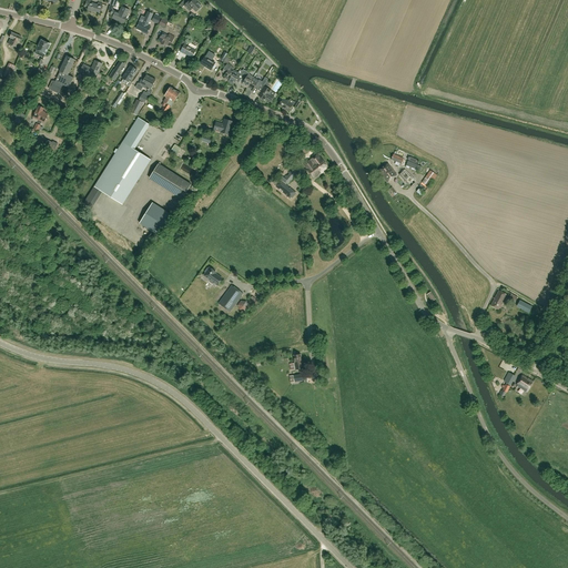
[(100,13),(102,3),(99,3),(98,4),(91,2),(91,1),(88,0),(87,0),(85,6),(89,7),(88,10),(100,13)]
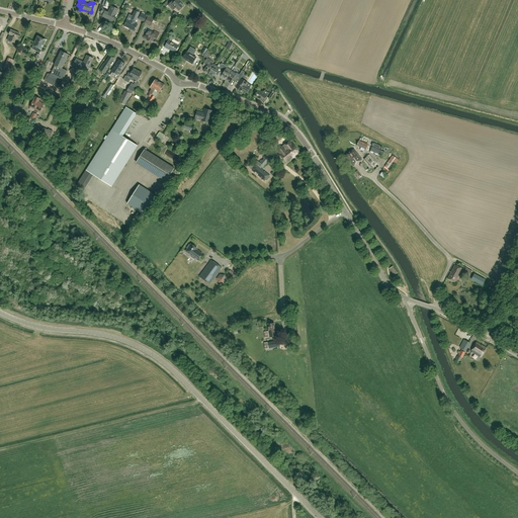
[(172,1),(171,2),(168,5),(173,10),(176,7),(179,10),(183,6),(177,0),(176,0),(174,2),(172,1)]
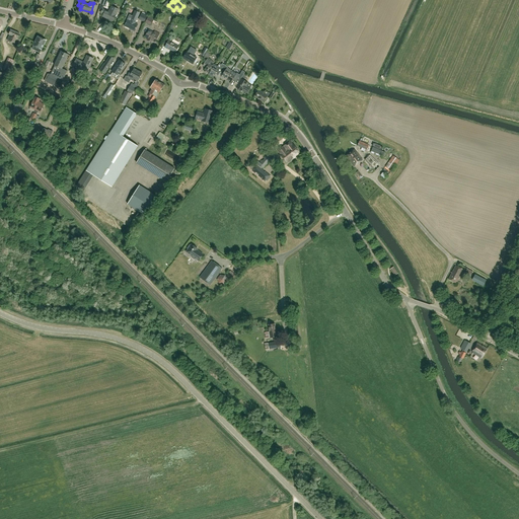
[(114,21),(119,9),(112,6),(109,11),(103,9),(101,12),(104,14),(102,16),(114,21)]
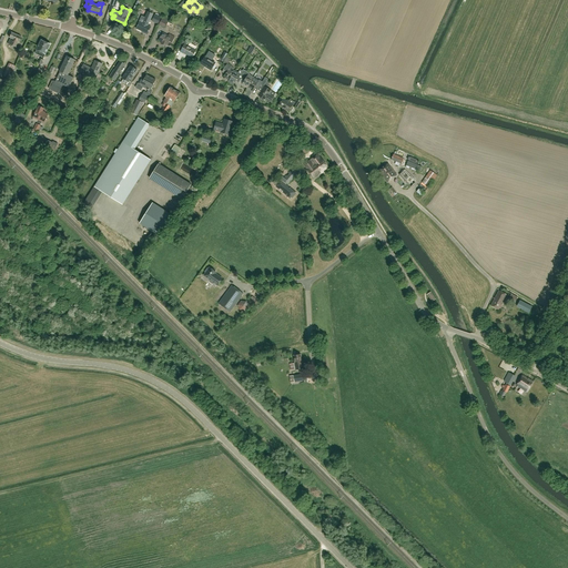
[(148,26),(153,14),(148,11),(142,23),(140,21),(137,28),(143,32),(146,34),(151,27),(148,26)]
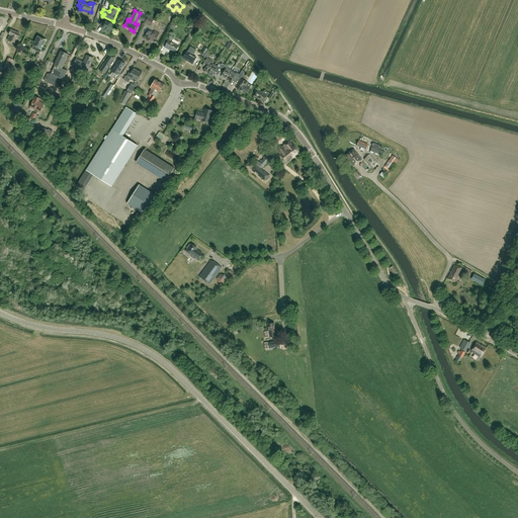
[(139,19),(144,22),(147,16),(141,13),(139,19)]
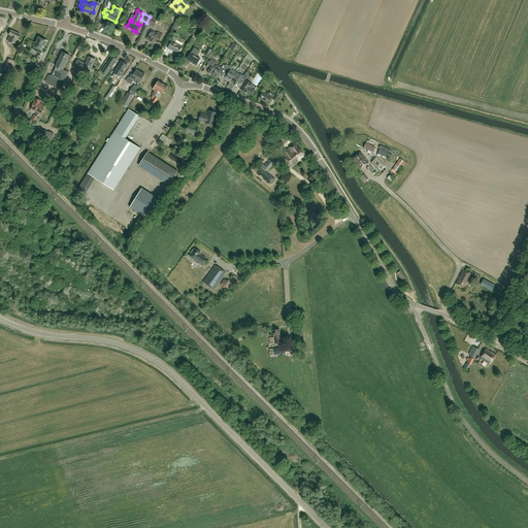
[(151,17),(147,23),(154,26),(157,21),(157,20),(151,17)]
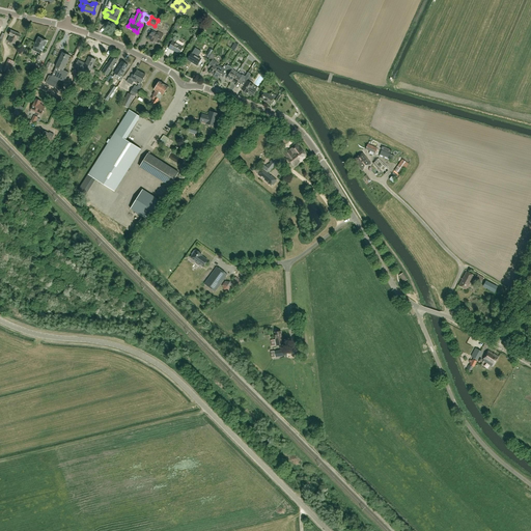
[(16,45),(21,35),(10,30),(8,35),(9,35),(7,42),(16,45)]
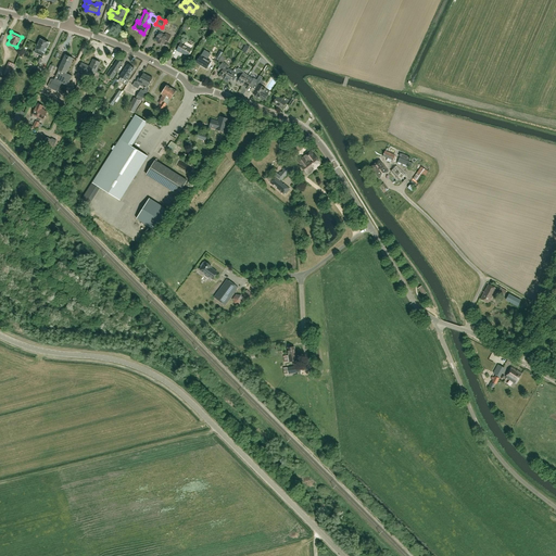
[(167,45),(172,36),(166,34),(165,36),(160,33),(155,39),(160,41),(159,42),(162,45),(163,42),(167,45)]
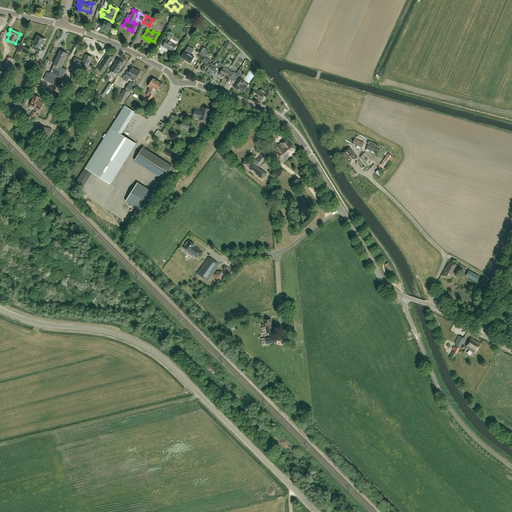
[(37,36),(33,45),(32,48),(34,49),(37,50),(40,52),(46,40),(37,36)]
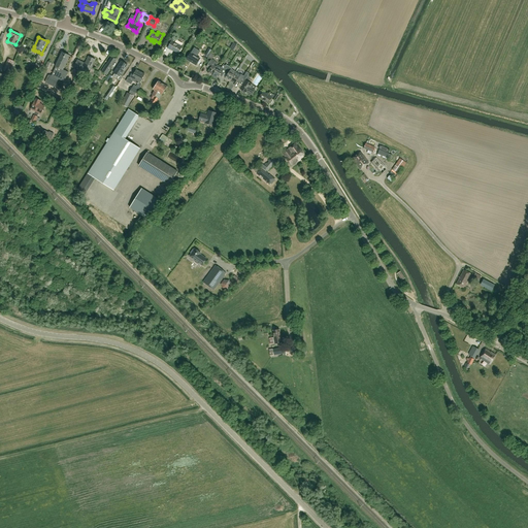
[(183,46),(175,42),(176,41),(173,39),(170,37),(167,43),(169,45),(168,47),(171,50),(172,50),(178,53),(183,46)]
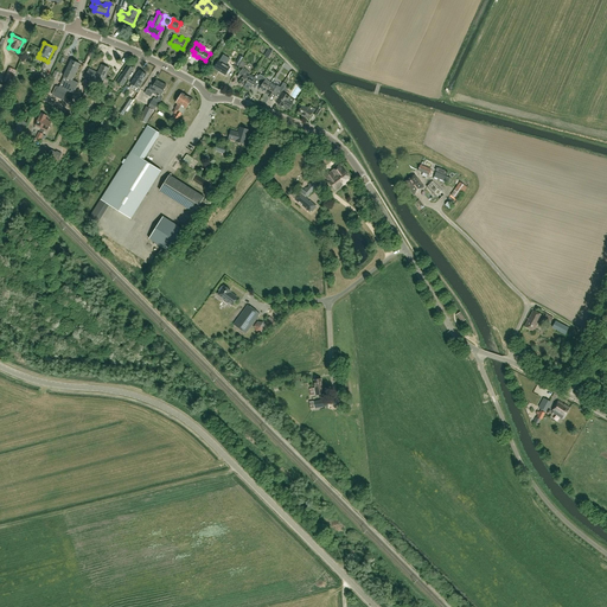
[(74,94),(78,83),(72,81),(81,64),(72,59),(64,77),(59,88),(58,87),(53,95),(63,100),(68,91),(74,94)]
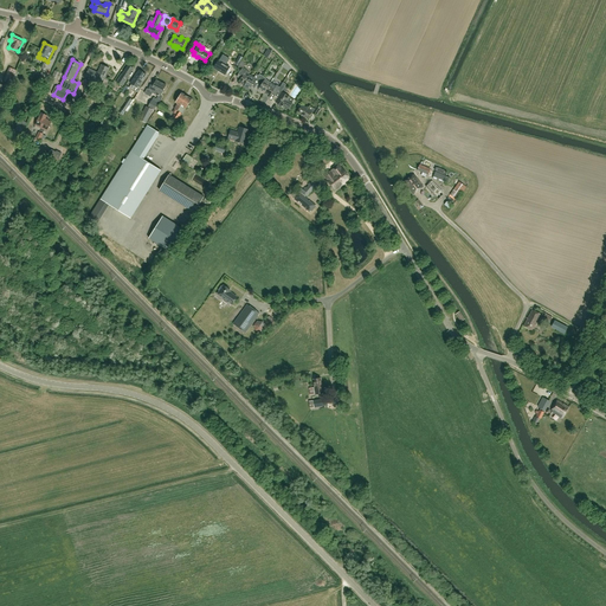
[(225,75),(230,68),(224,64),(225,62),(221,59),(219,62),(219,60),(214,68),(225,75)]
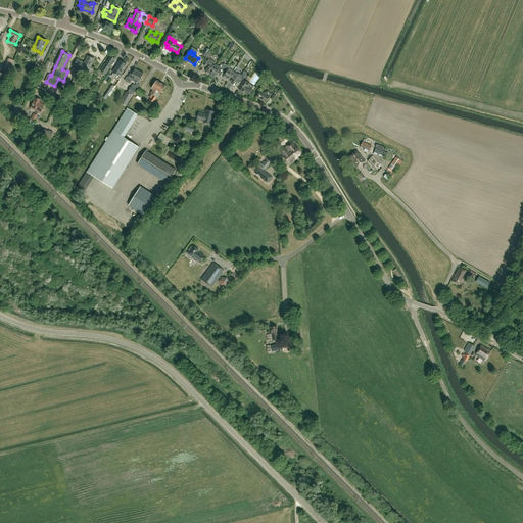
[(85,63),(79,60),(77,59),(75,65),(77,65),(82,68),(89,72),(94,59),(88,56),(85,63)]
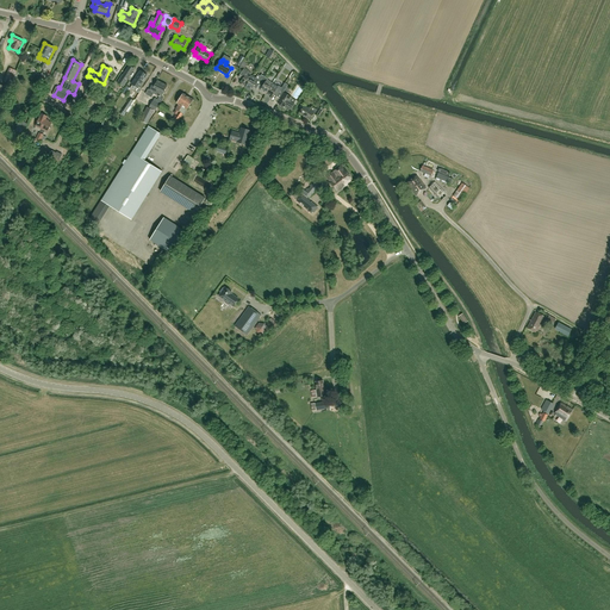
[(129,66),(123,76),(118,82),(124,87),(131,78),(130,76),(135,69),(129,66)]
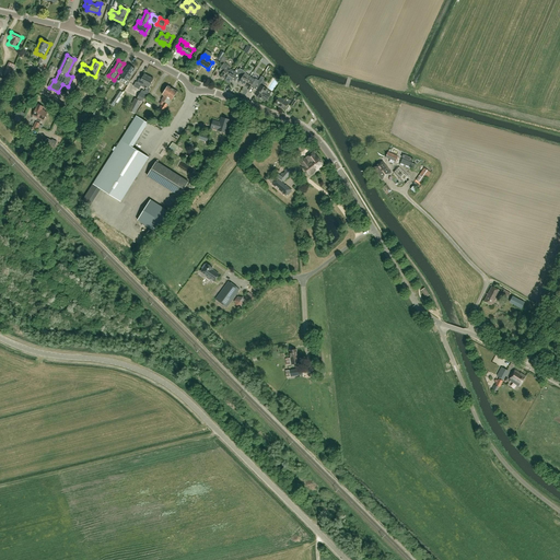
[(15,66),(9,62),(2,74),(10,78),(15,66)]
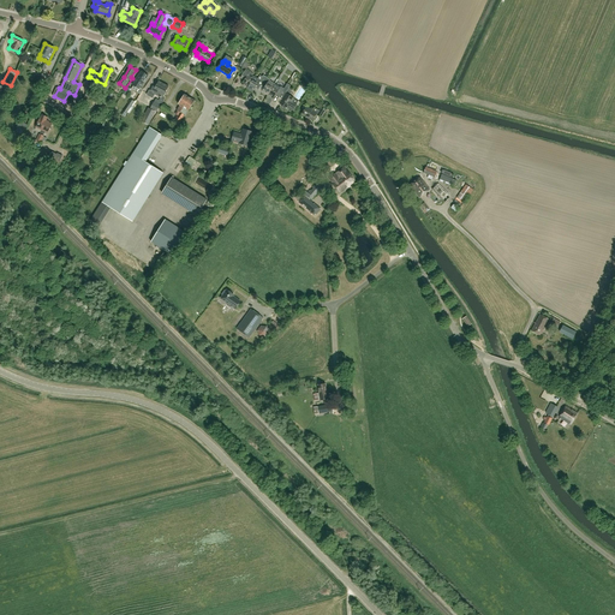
[(242,85),(248,89),(255,77),(252,76),(252,73),(251,73),(249,72),(249,71),(246,70),(240,78),(245,81),(242,85)]
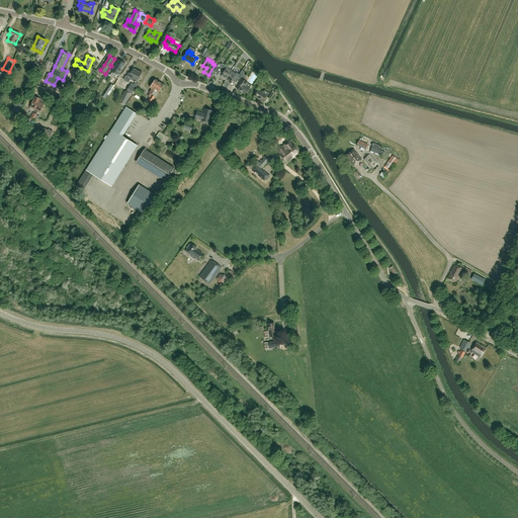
[(117,75),(124,64),(119,60),(111,72),(117,75)]
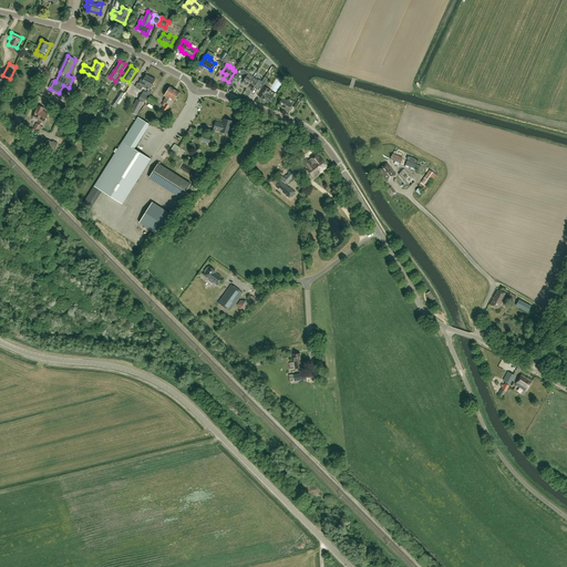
[(241,78),(246,71),(243,70),(243,71),(240,70),(238,73),(237,72),(235,71),(228,82),(234,85),(237,80),(239,82),(241,78)]
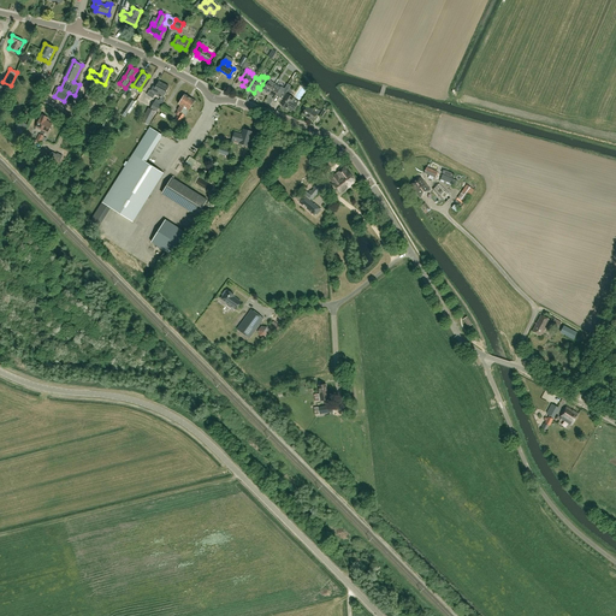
[(268,95),(276,84),(270,81),(271,80),(267,77),(262,84),(266,87),(262,92),(268,95)]
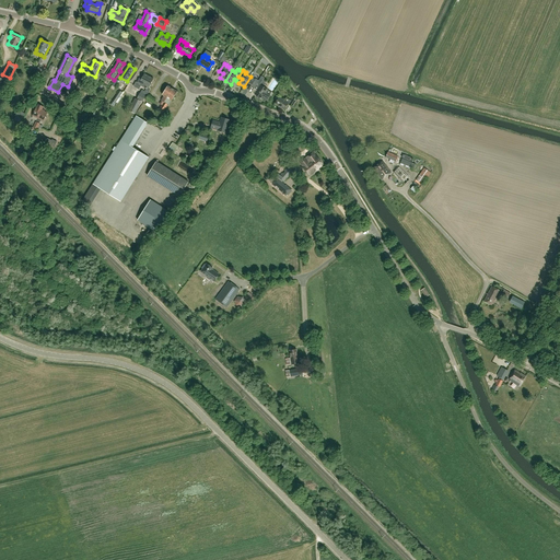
[(144,91),(142,90),(140,93),(137,98),(138,98),(132,107),(137,111),(138,112),(147,96),(150,91),(148,90),(154,79),(144,73),(142,79),(140,78),(138,82),(139,83),(139,84),(147,89),(144,91)]
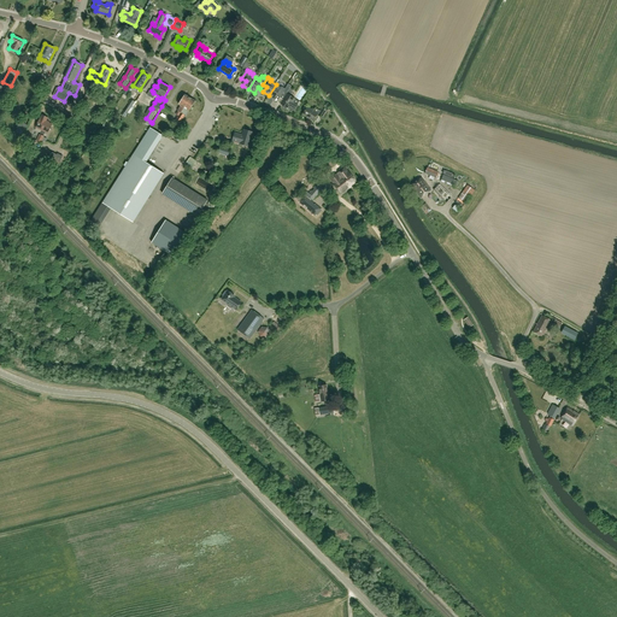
[(15,97),(21,84),(16,83),(7,100),(16,104),(19,98),(15,97)]
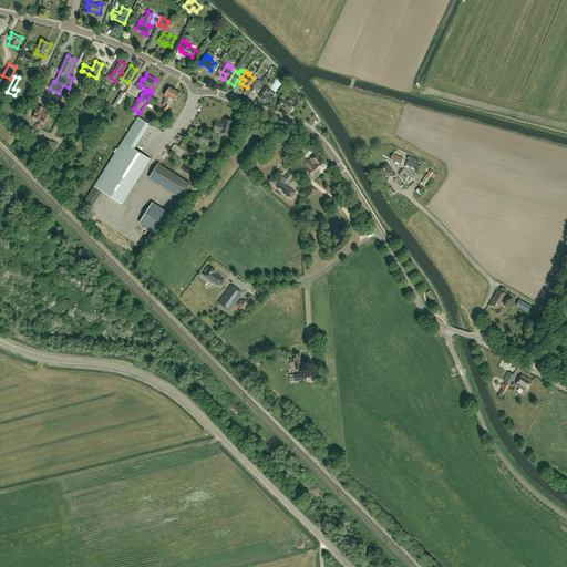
[(259,86),(264,79),(261,78),(260,80),(259,80),(258,81),(254,78),(247,88),(251,91),(255,86),(258,88),(259,86)]
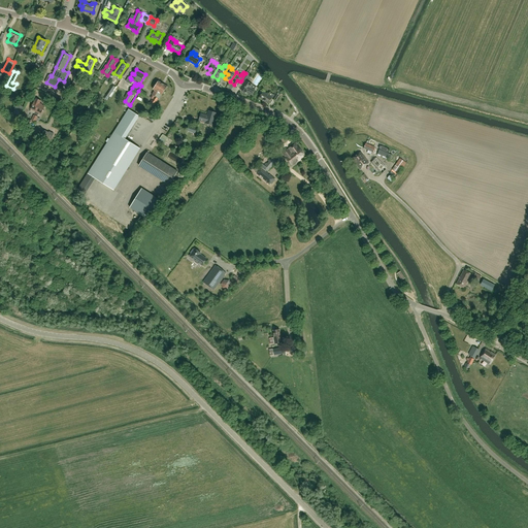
[(250,78),(248,77),(250,74),(246,72),(245,73),(241,80),(244,83),(240,89),(242,91),(242,92),(244,94),(245,93),(245,92),(246,93),(248,92),(252,94),(255,90),(251,87),(253,85),(248,81),(250,78)]
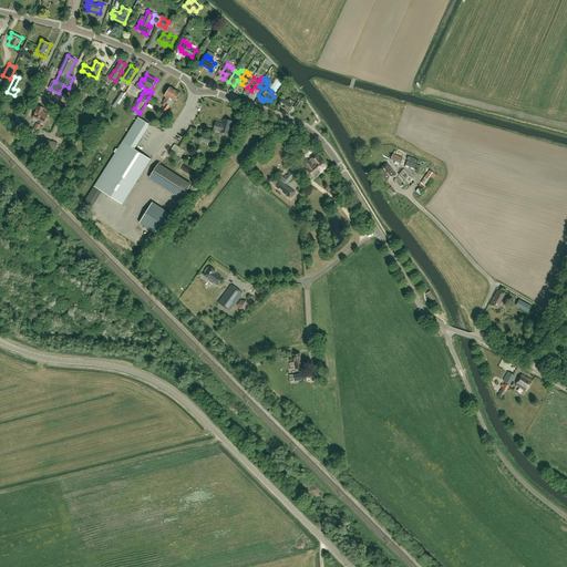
[(160,114),(175,90),(171,86),(164,96),(166,98),(163,102),(164,102),(162,105),(164,106),(160,114)]
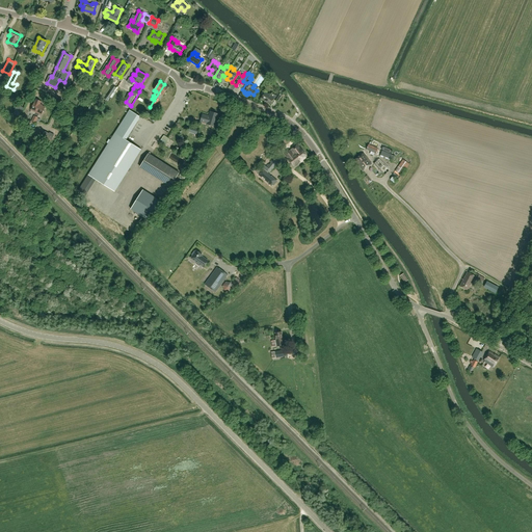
[(168,87),(164,84),(150,107),(153,109),(159,100),(160,100),(163,96),(168,87)]
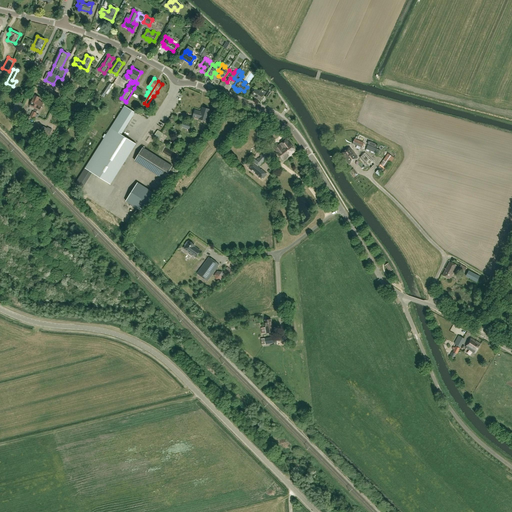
[(139,96),(142,91),(136,87),(133,92),(139,96)]
